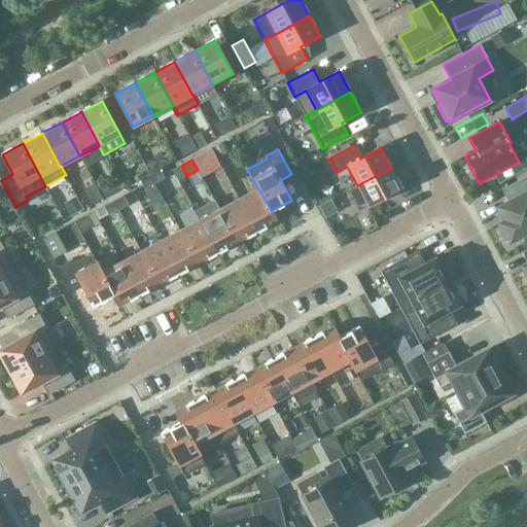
[(110,161),(73,185),(83,201),(119,176),(110,161)]
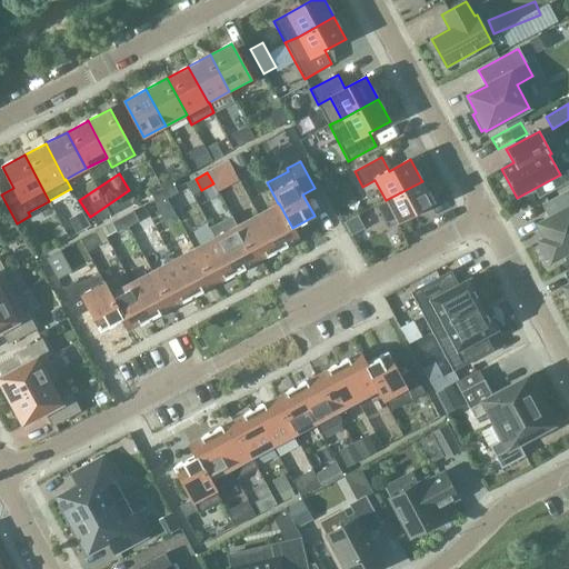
[(422,181),(386,200),(376,206),(388,228),(433,203),(422,181)]
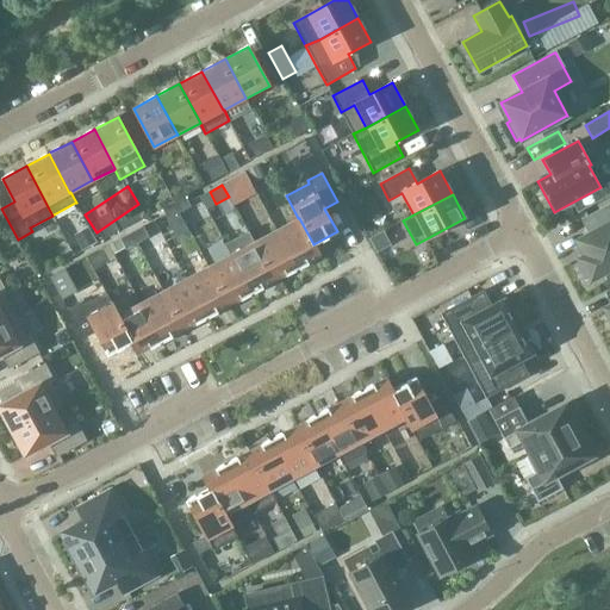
[(185,195),(173,201),(179,212),(191,206),(188,201),(185,195)]
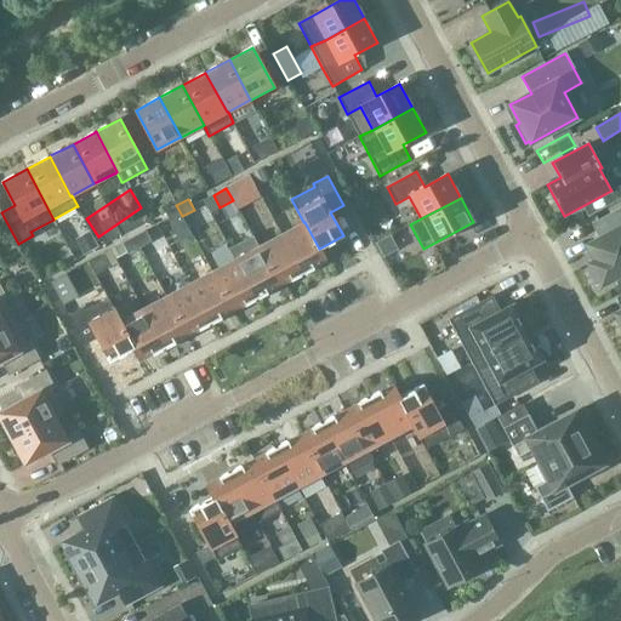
[(171,223),(182,216),(176,205),(165,211),(171,223)]
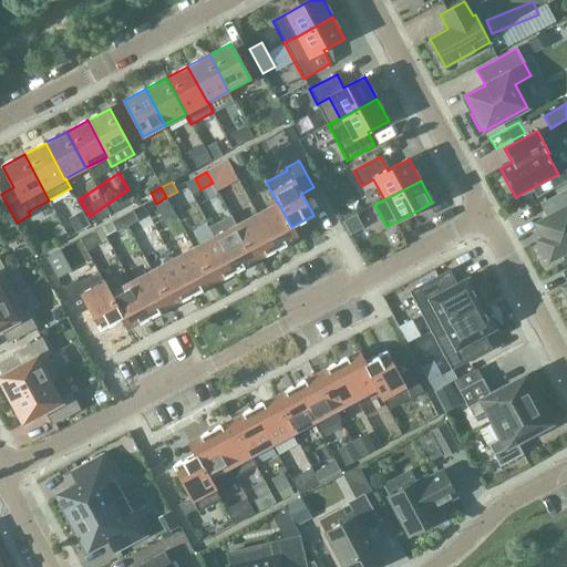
[(536,246),(543,259),(547,257),(548,259),(566,249),(566,189),(540,204),(547,217),(537,224),(544,237),(538,240),(539,244),(536,246)]
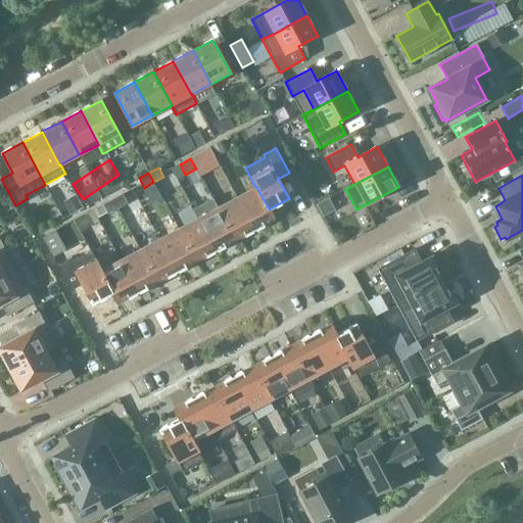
[(275,220),(269,209),(256,187),(255,187),(237,197),(254,231),(275,220)]
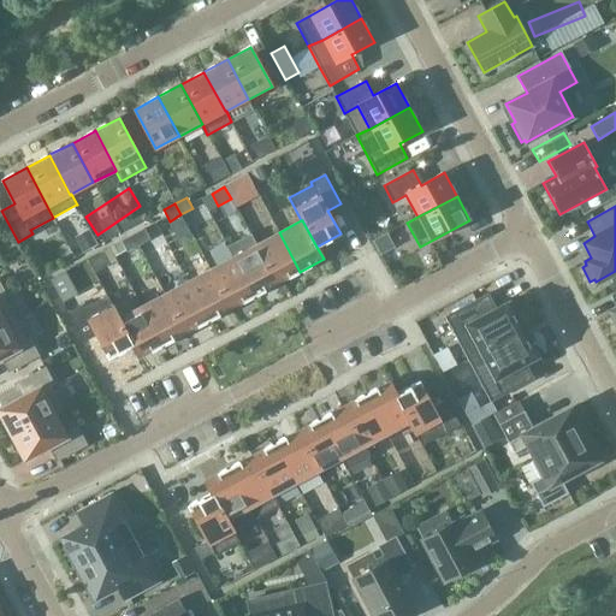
[(144,229),(132,235),(137,243),(149,237),(144,229)]
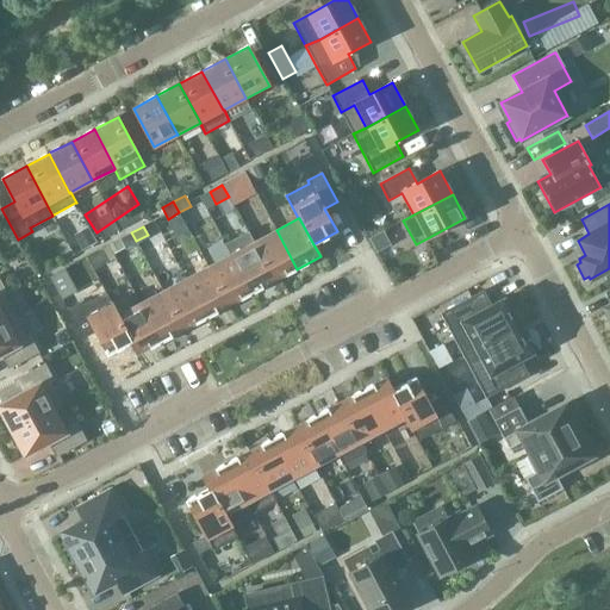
[(254,242),(274,281),(297,269),(277,230),(275,230),(254,242)]
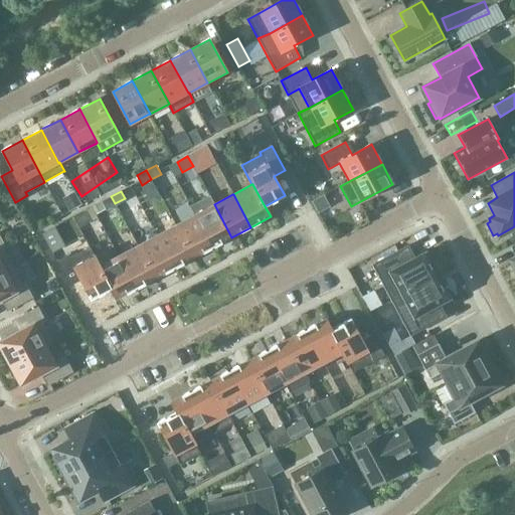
[(105,208),(115,203),(111,196),(101,201),(105,208)]
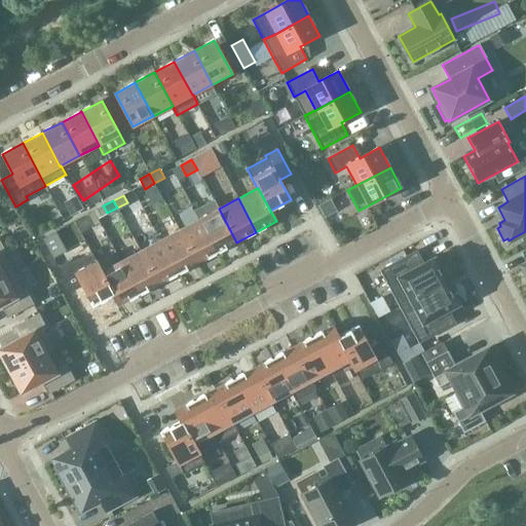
[(199,219),(217,253),(236,242),(219,209),(218,210),(199,219)]
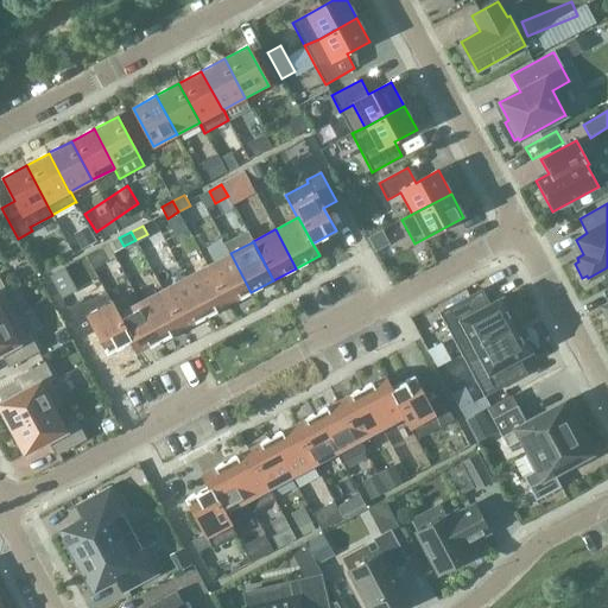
[(101,251),(89,257),(95,266),(106,260),(101,251)]
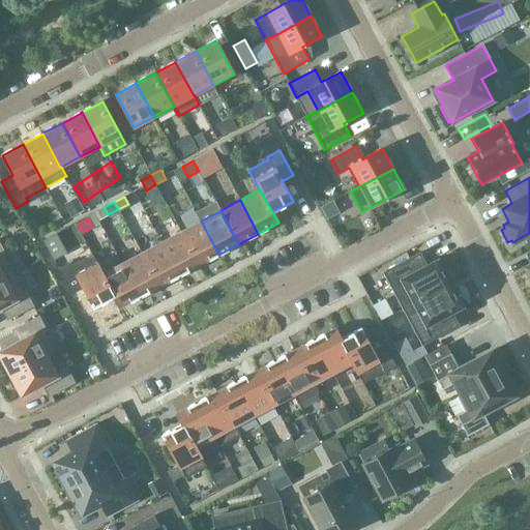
[(200,222),(181,232),(199,266),(218,255),(201,221),(200,222)]
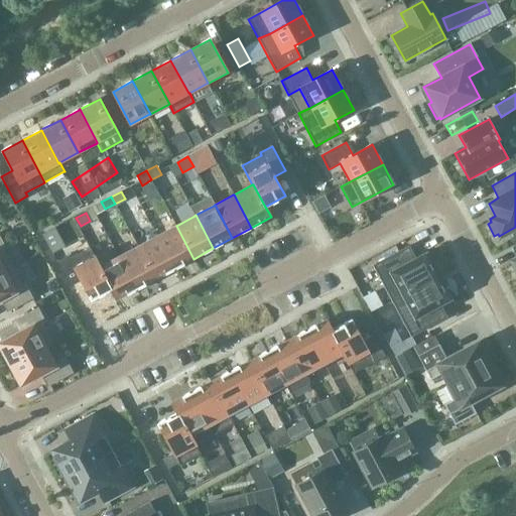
[(176,226),(157,236),(174,269),(194,259),(176,226)]
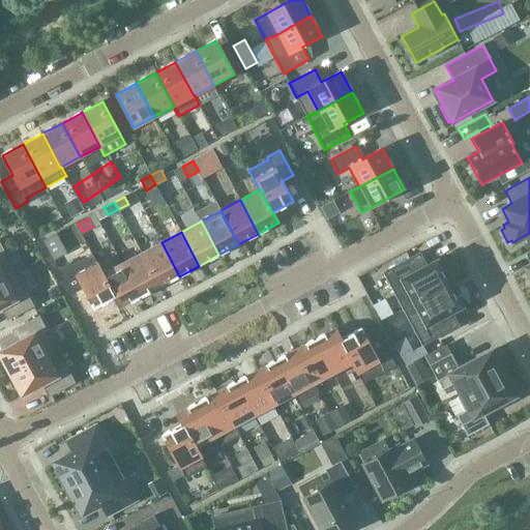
[(162,242),(142,253),(159,287),(179,276),(162,242)]
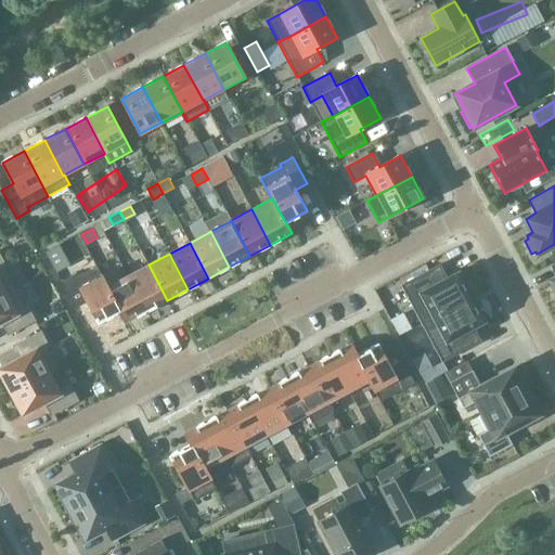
[(0,294),(14,287),(3,267),(5,266),(0,255),(0,294)]
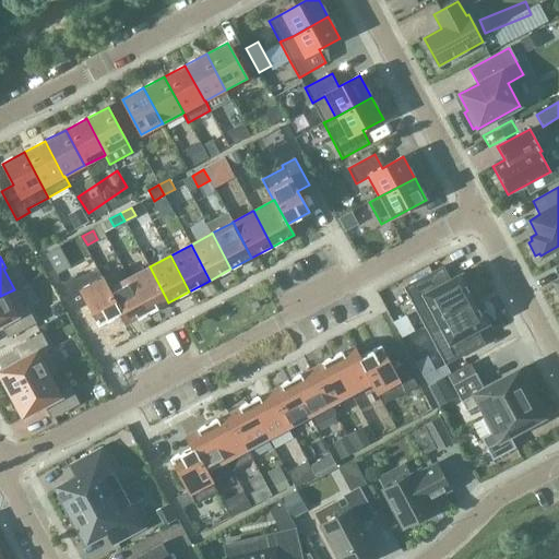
[(168,302),(150,266),(129,277),(147,313),(149,313),(168,302)]
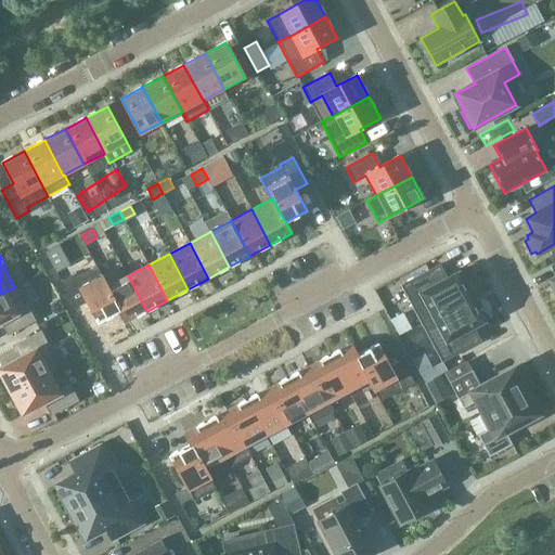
[(422,323),(475,295),(469,284),(465,286),(457,272),(447,278),(439,265),(401,285),(422,323)]
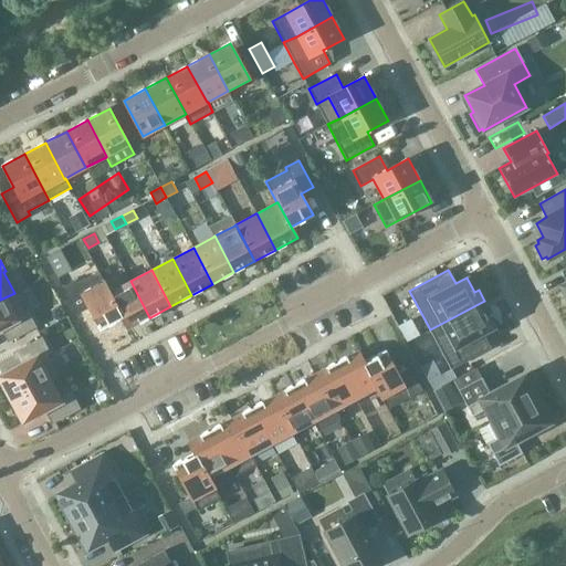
[(101,329),(122,317),(123,317),(108,293),(109,292),(104,281),(98,271),(76,282),(75,280),(62,287),(76,314),(88,307),(101,329)]
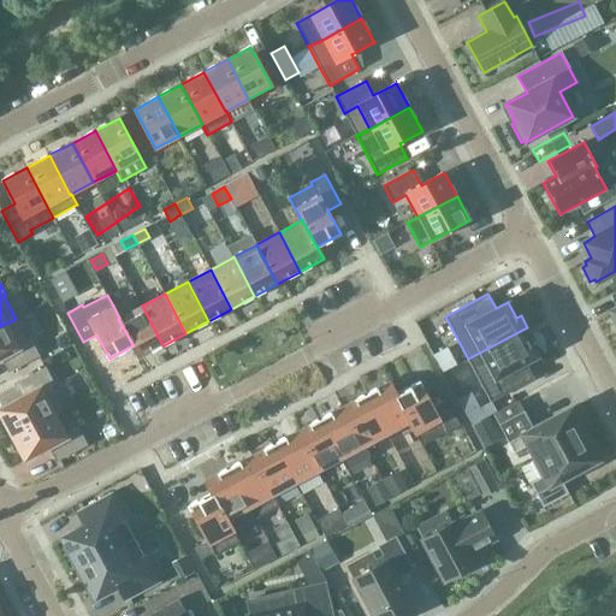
[(425,362),(449,351),(427,304),(403,315),(425,362)]
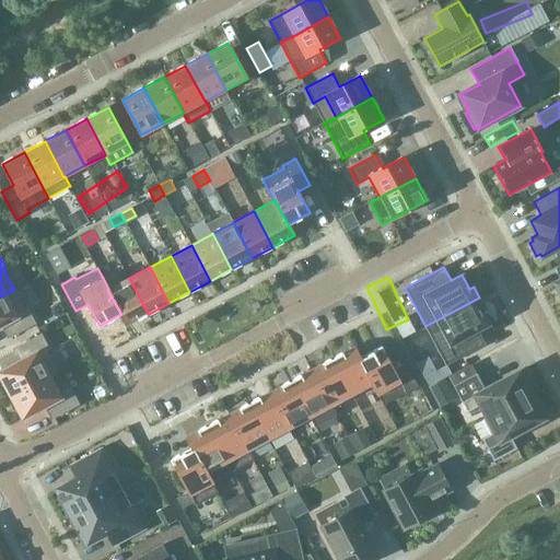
[(129,278),(108,289),(107,290),(121,314),(120,314),(126,326),(148,314),(129,278)]
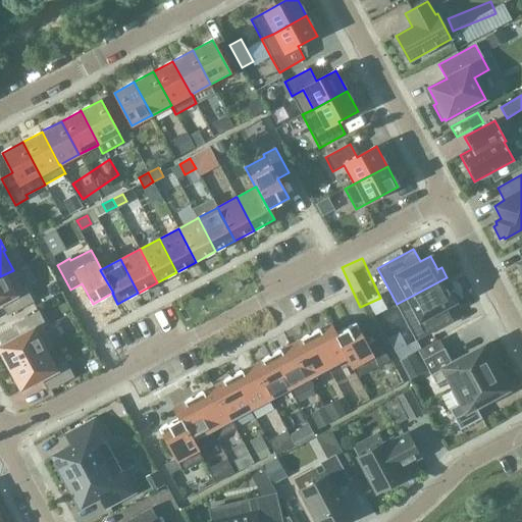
[(13,270),(0,276),(0,303),(1,303),(7,315),(33,302),(25,288),(23,290),(13,270)]
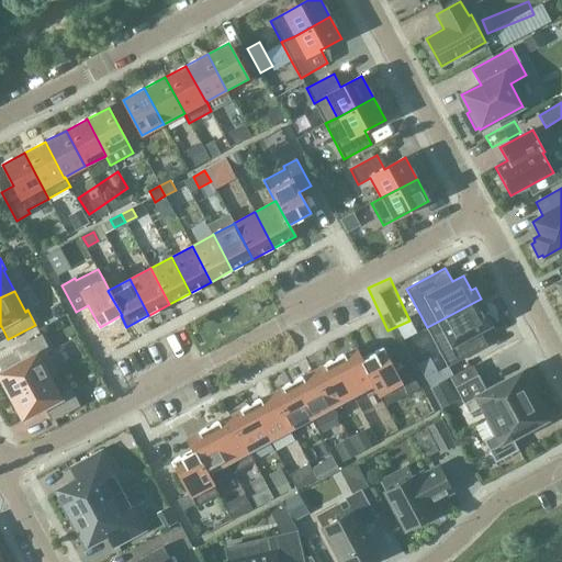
[(481,299),(427,327),(448,367),(486,346),(480,332),(491,326),(483,312),(486,310),(481,299)]
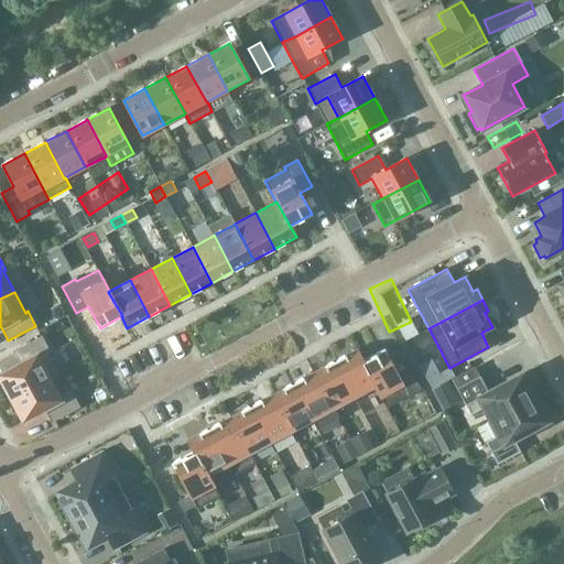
[(413,325),(392,336),(409,366),(430,355),(413,325)]
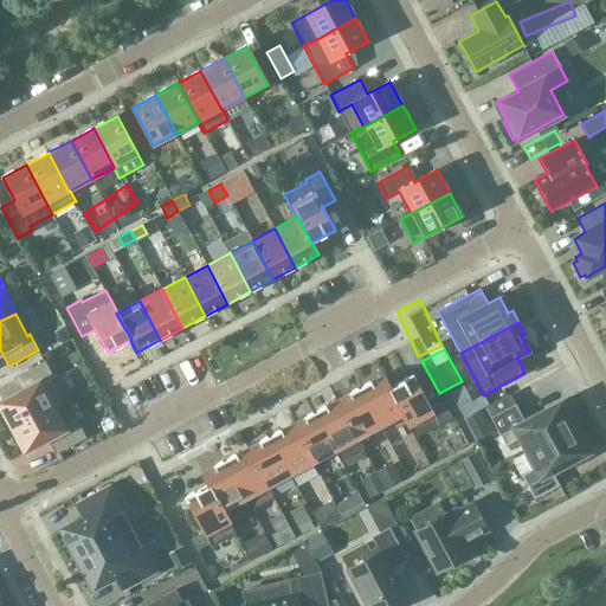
[(51,406),(52,407),(63,403),(62,401),(50,379),(53,378),(44,361),(15,378),(23,392),(0,404),(6,414),(5,414),(6,416),(11,424),(11,426),(12,425),(13,427),(51,406)]
